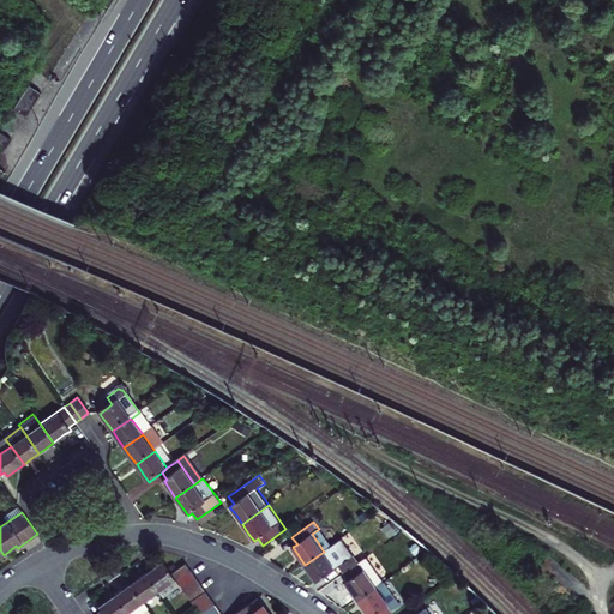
[(331,547),(319,529),(312,534),(324,552),(331,547)]
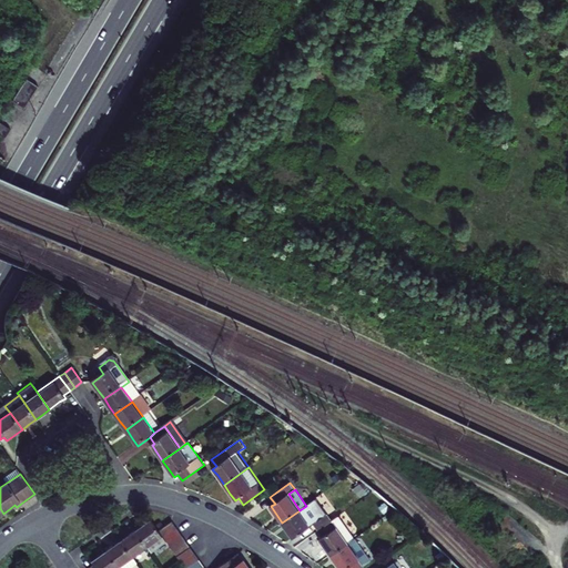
[(311,526),(300,510),(282,523),(288,533),(293,538),(311,526)]
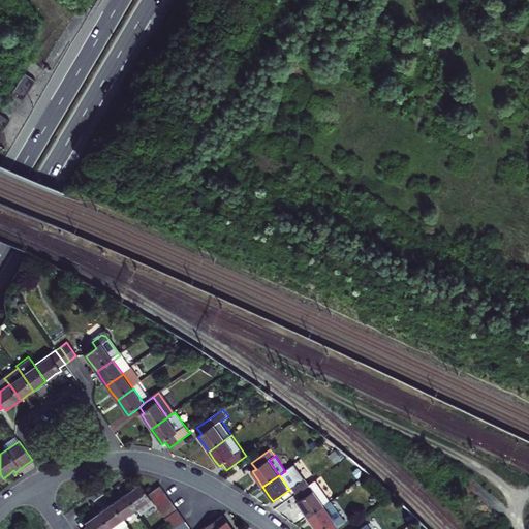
[(292,488),(298,494),(309,486),(305,478),(292,488)]
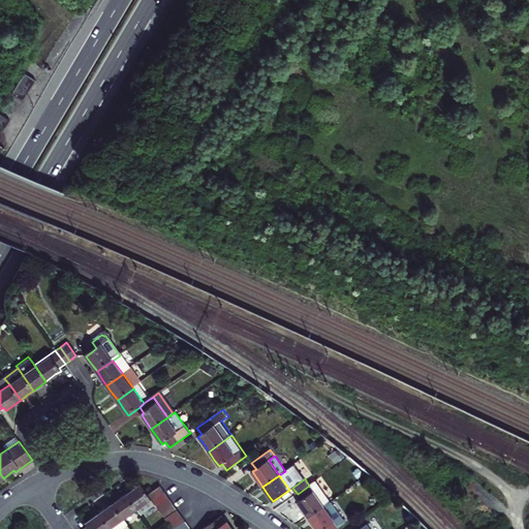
[(316,480),(309,486),(298,494),(302,500),(298,503),(304,512),(308,517),(331,500),(316,480)]
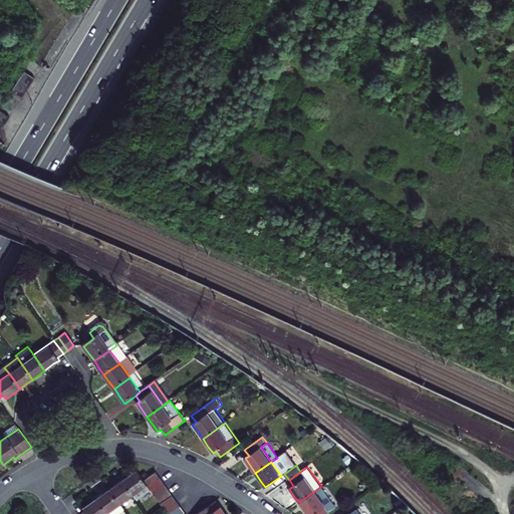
[(151,485),(146,479),(140,470),(133,474),(125,480),(136,493),(140,498),(153,489),(151,485)]
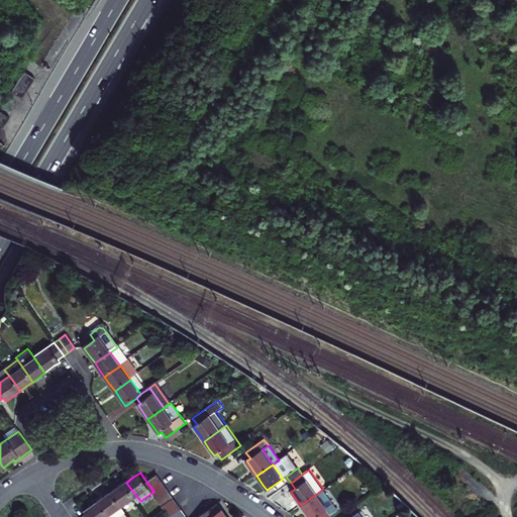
[(146,482),(151,488),(163,480),(159,474),(146,482)]
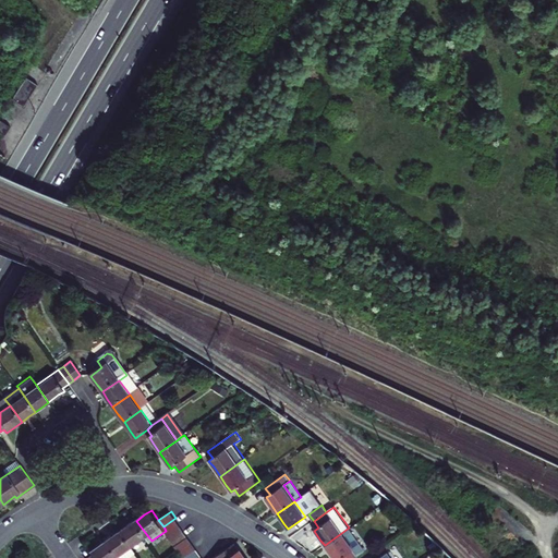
[(176,518),(164,526),(166,531),(168,533),(181,524),(176,518)]
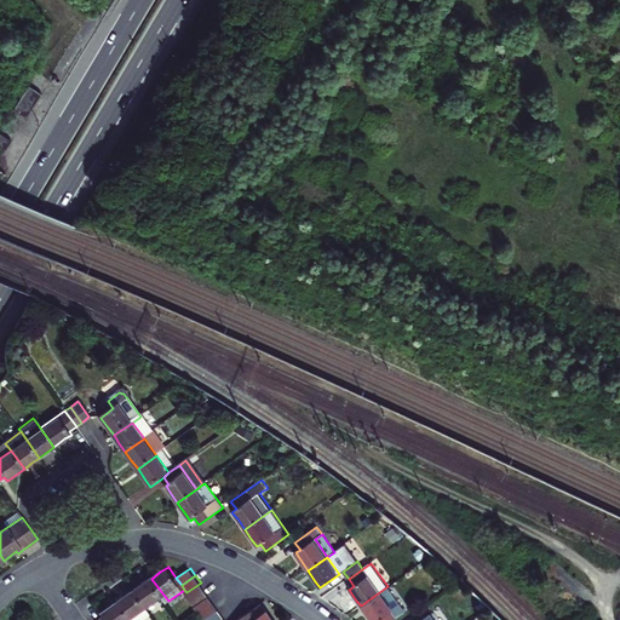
[(164,595),(151,579),(142,585),(135,591),(147,608),(164,595)]
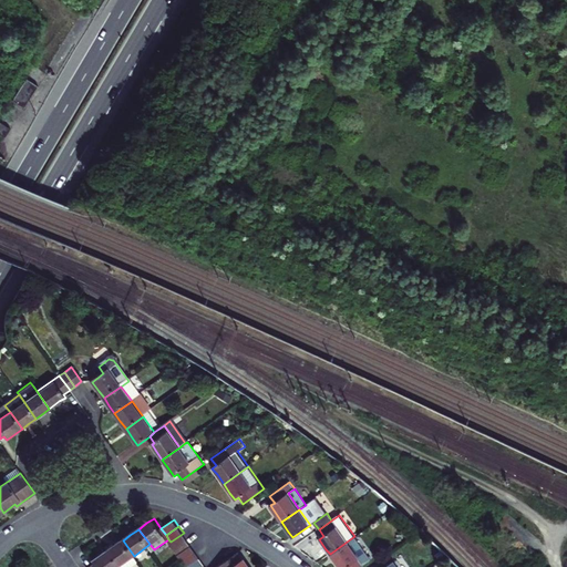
[(175,548),(188,539),(184,533),(171,542),(175,548)]
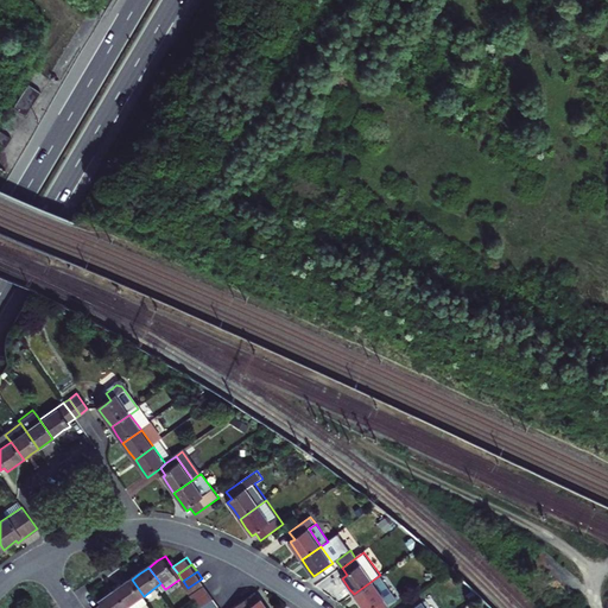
[(398,600),(380,575),(354,594),(361,605),(363,607),(369,607),(371,607),(387,607),(391,606),(398,600)]
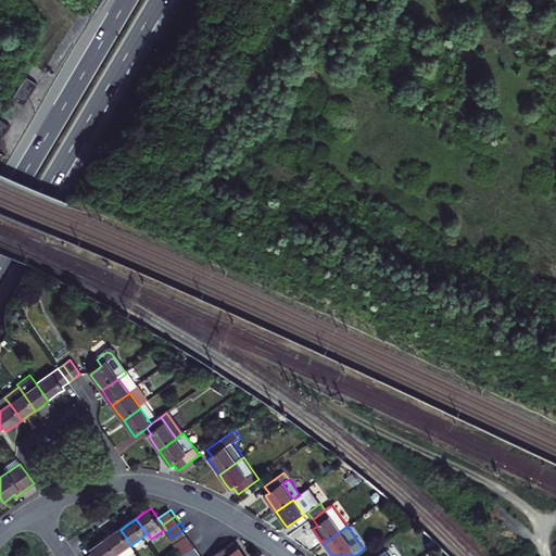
[(189,535),(185,529),(172,538),(177,545),(189,535)]
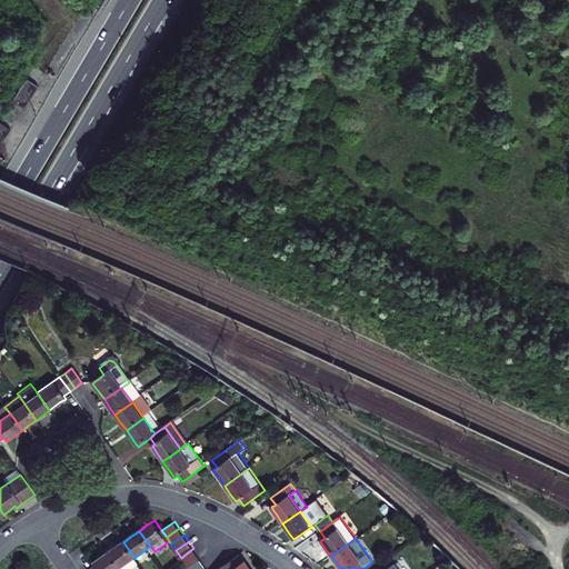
[(135,558),(123,542),(118,546),(109,552),(120,568),(135,558)]
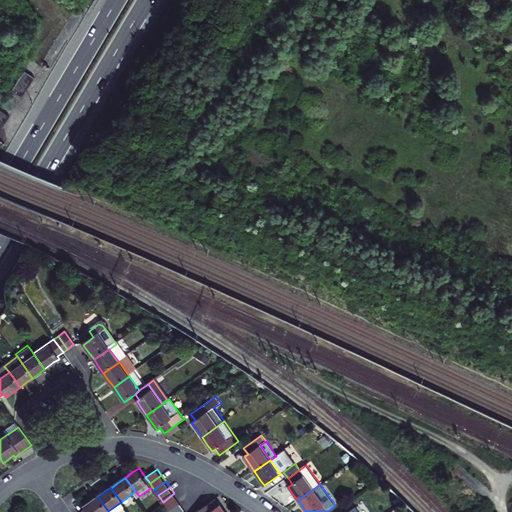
[(167,507),(179,499),(174,493),(163,502),(166,506),(167,507)]
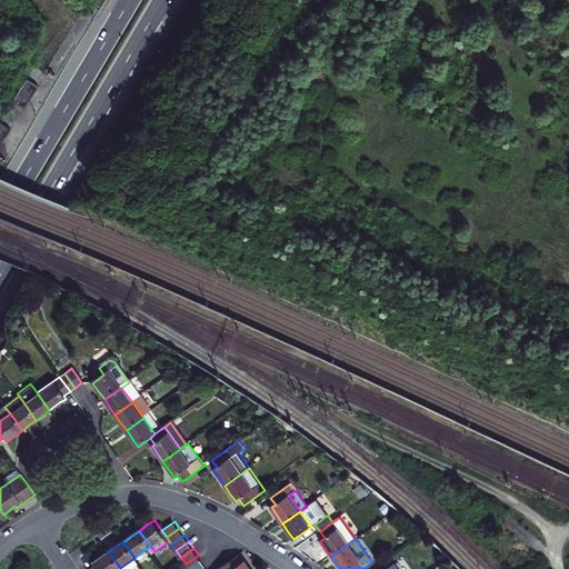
[(121,568),(120,568),(109,552),(101,557),(92,563),(95,567),(91,568),(121,568)]
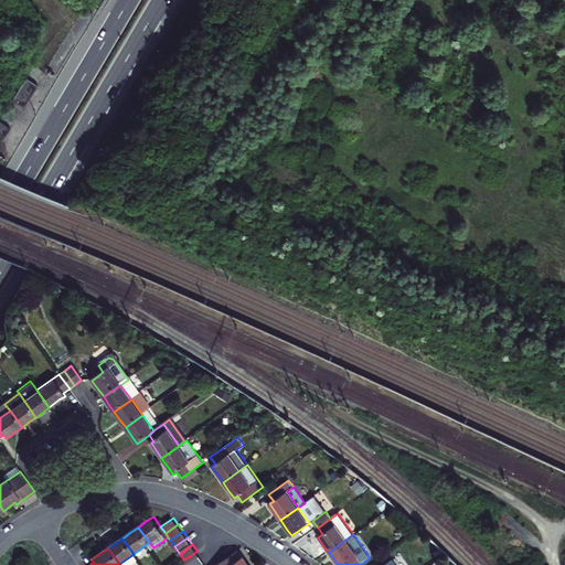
[(190,564),(201,557),(198,551),(184,560),(188,564),(190,564)]
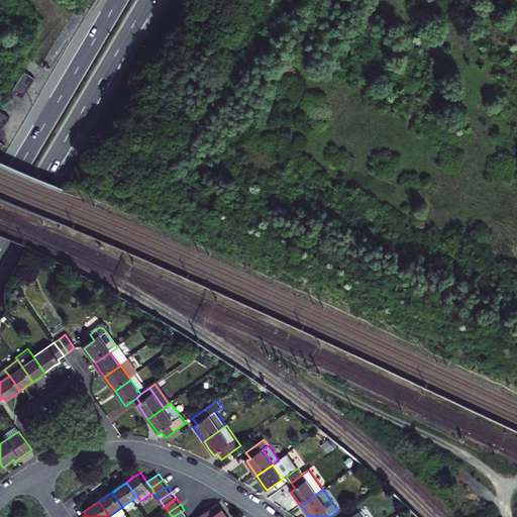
[(227,516),(226,515),(223,510),(222,511),(218,504),(199,516),(227,516)]
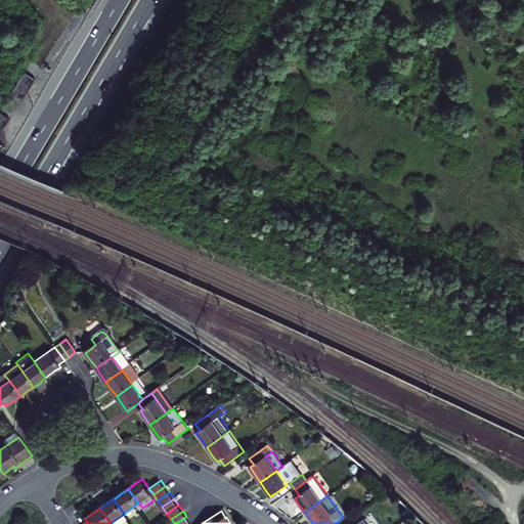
[(111,523),(112,523),(120,523),(128,519),(124,514),(111,523)]
